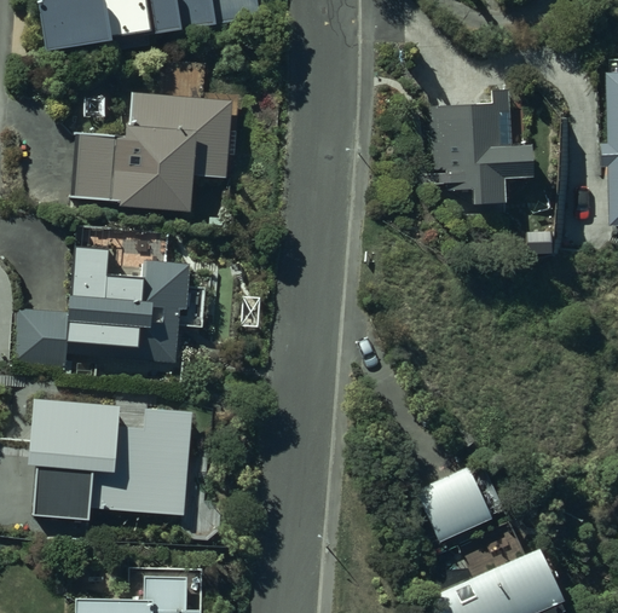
[(41,0),(46,52),(111,48),(110,41),(117,41),(119,50),(150,47),(149,38),(180,35),(180,29),(218,25),(217,21),(256,17),(255,0),(41,0)]
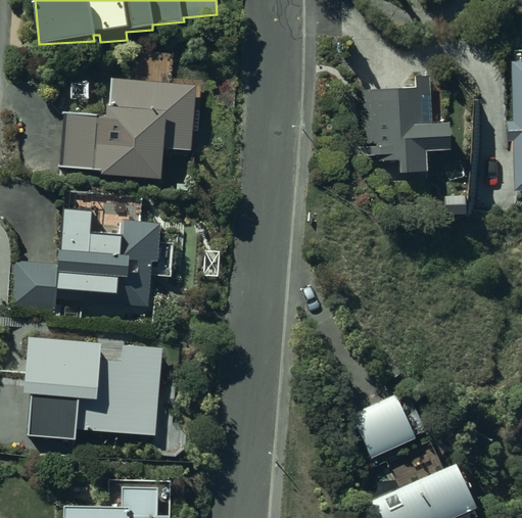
[(521,59),(512,60),(513,119),(507,119),(507,140),(513,140),(513,193),(521,192),(521,59)]
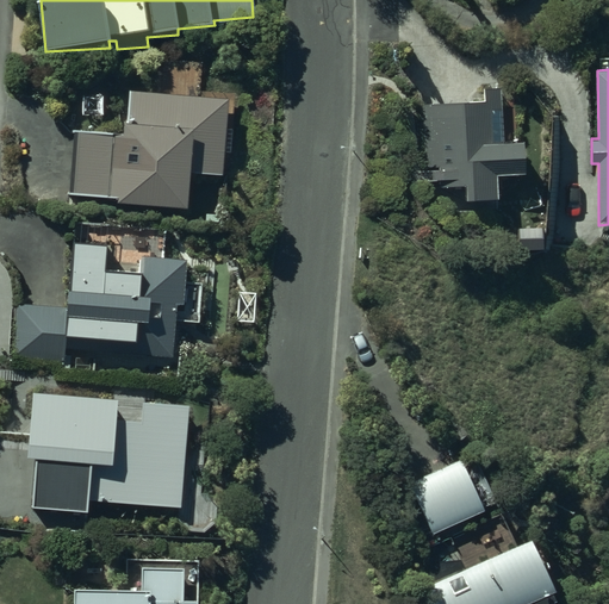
[(229,100),(130,91),(128,128),(124,128),(124,136),(79,131),(73,193),(119,199),(118,204),(190,212),(191,174),(228,175),(228,169),(234,169),(237,129),(225,128),(229,100)]
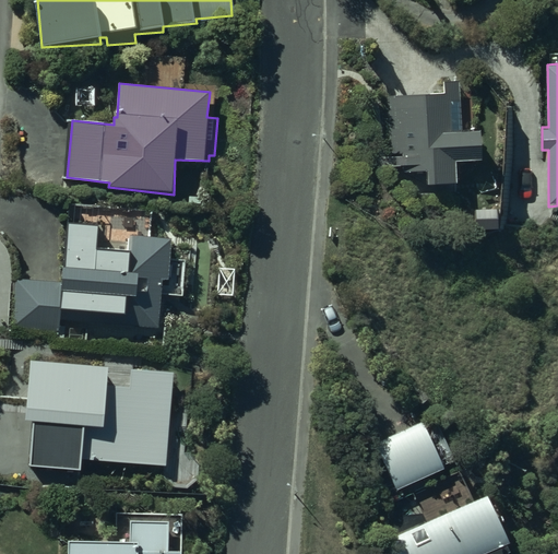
[(440,93),(389,94),(391,151),(395,151),(396,175),(416,174),(417,190),(453,189),(452,163),(476,163),(475,137),(448,137),(447,103),(456,103),(456,84),(440,84),(440,93)]
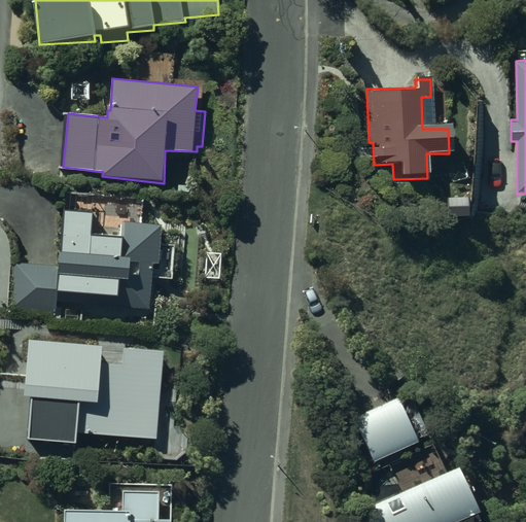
[(469,194),(447,195),(447,218),(469,217),(469,194)]
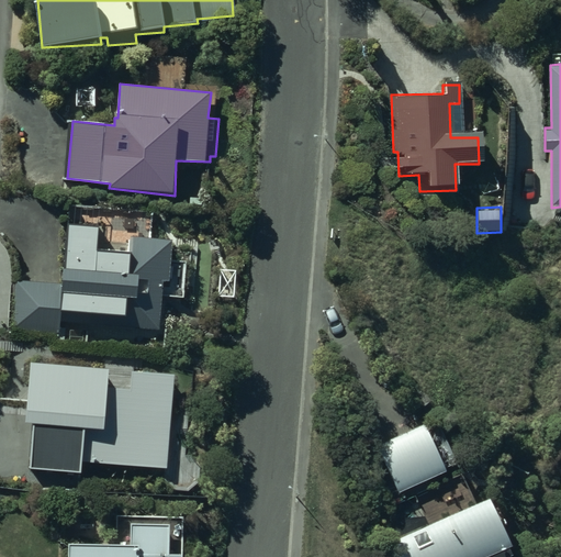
[(99,219),(68,216),(65,271),(63,271),(63,281),(18,278),(15,325),(60,327),(62,314),(121,318),(120,326),(158,330),(160,294),(183,296),(186,262),(170,262),(172,240),(130,237),(128,258),(97,256),(99,219)]
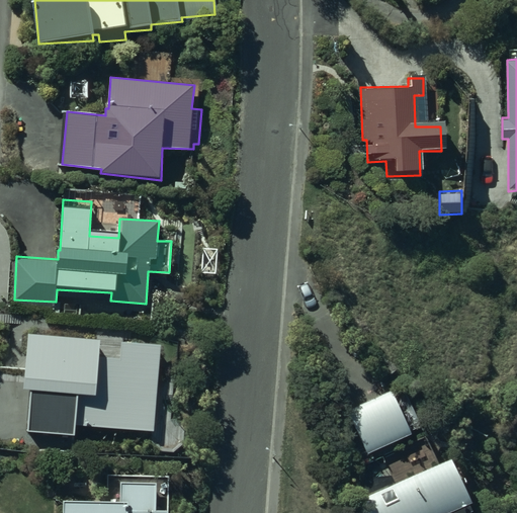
[(393,399),(390,391),(347,409),(365,453),(408,435),(407,431),(416,427),(402,395),(393,399)]
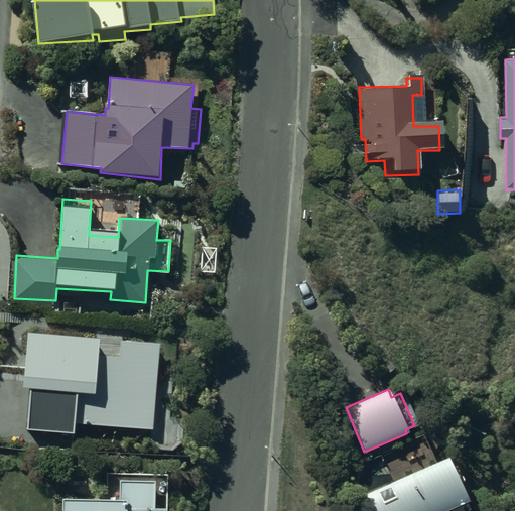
[(461,510),(442,462),(392,481),(390,474),(359,474),(362,493),(356,495),(362,510),(461,510)]
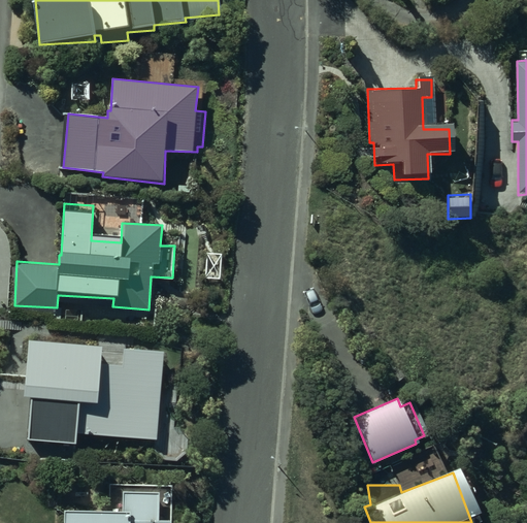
[(170,522),(171,486),(109,483),(109,498),(122,498),(122,515),(64,513),(64,522),(170,522)]
